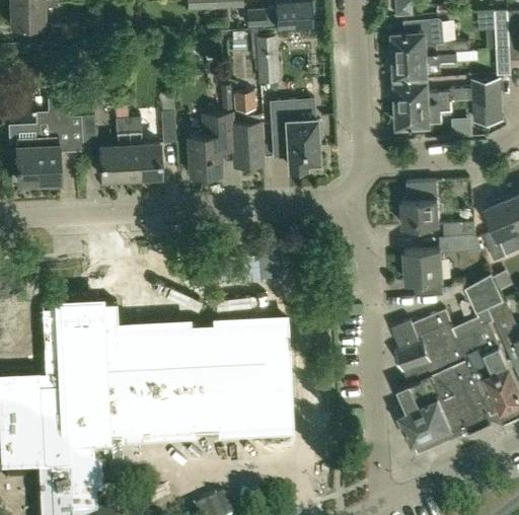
[(45,0),(31,0),(10,1),(10,28),(28,27),(46,27),(46,26),(46,8),(57,8),(57,0),(46,0),(45,0)]
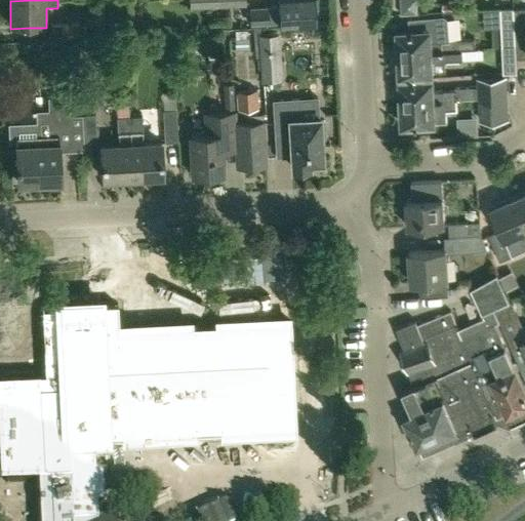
[(215,0),(216,5),(216,10),(245,9),(245,0),(215,0)]
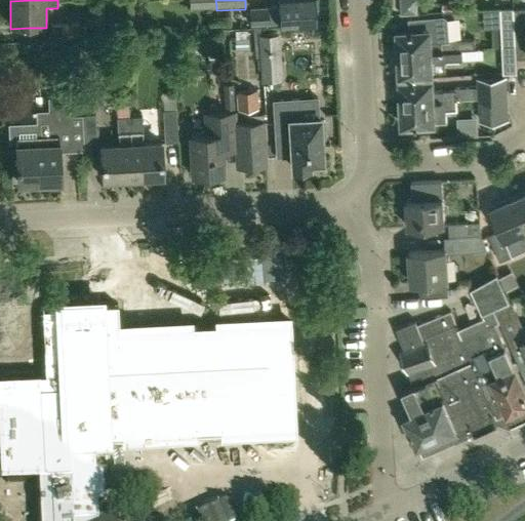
[(314,25),(312,0),(279,0),(280,10),(250,12),(251,27),(281,25),(281,27),(314,25)]
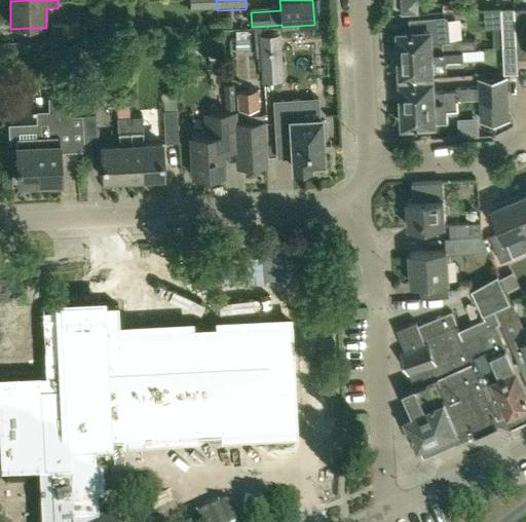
[(515,12),(500,12),(502,48),(503,49),(516,48),(515,13),(515,12)]
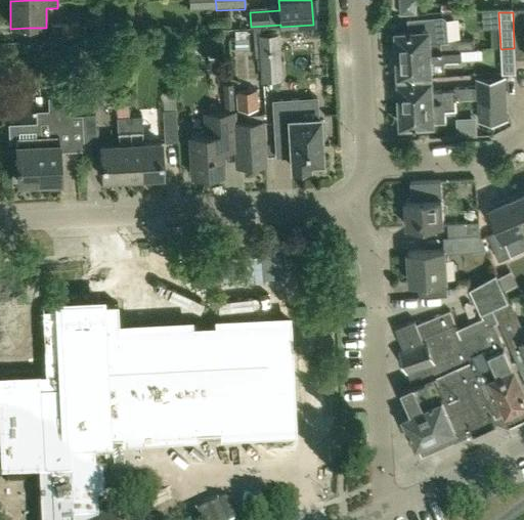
[(523,13),(513,13),(514,48),(515,62),(523,61),(523,13)]
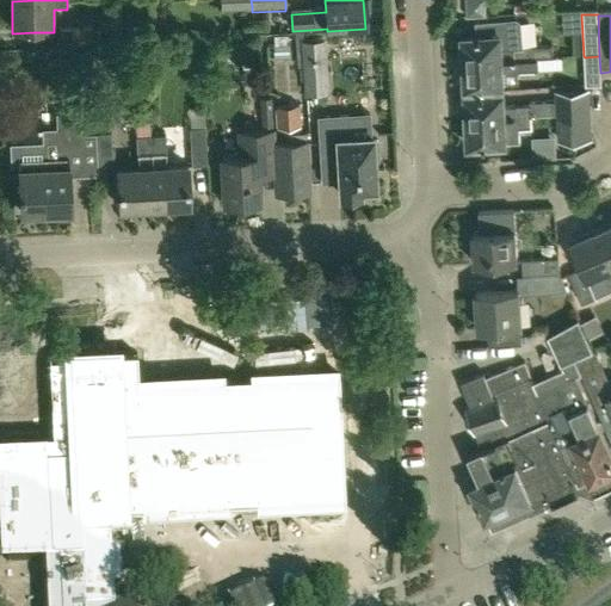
[(476,28),(477,41),(463,42),(464,66),(553,61),(551,50),(522,53),(520,28),(517,25),(476,28)]
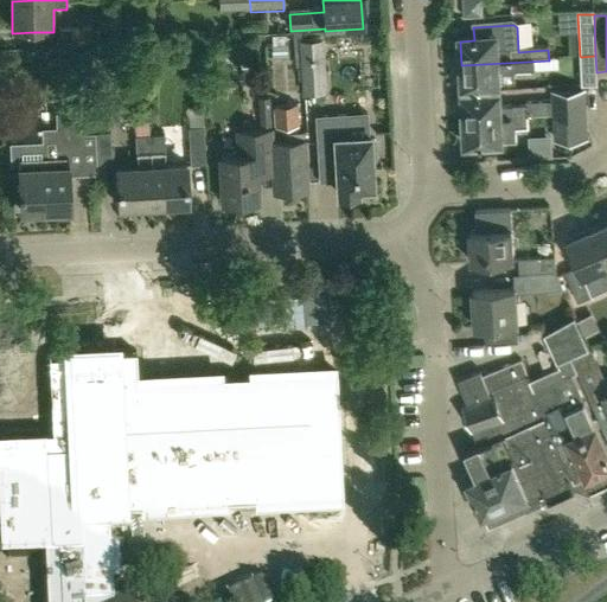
[(91,46),(91,32),(61,32),(61,47),(91,46)]
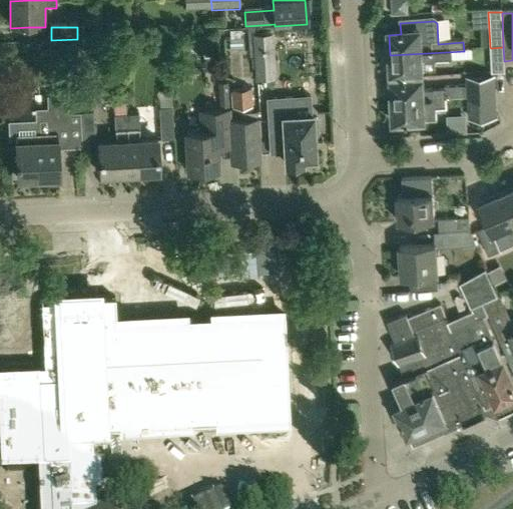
[(254,36),(253,36),(254,60),(255,81),(276,80),(274,35),(254,36)]
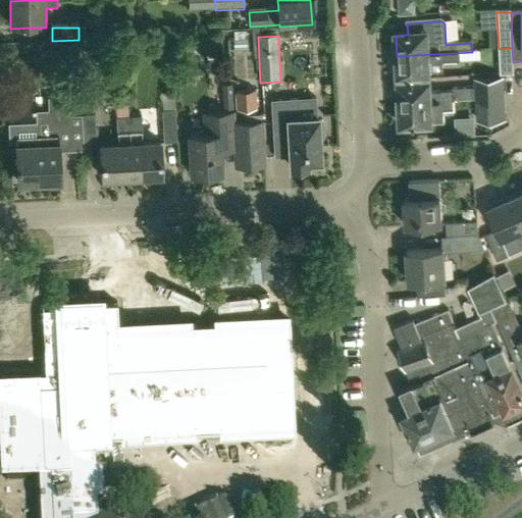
[(86,40),(77,41),(77,50),(86,50),(86,40)]
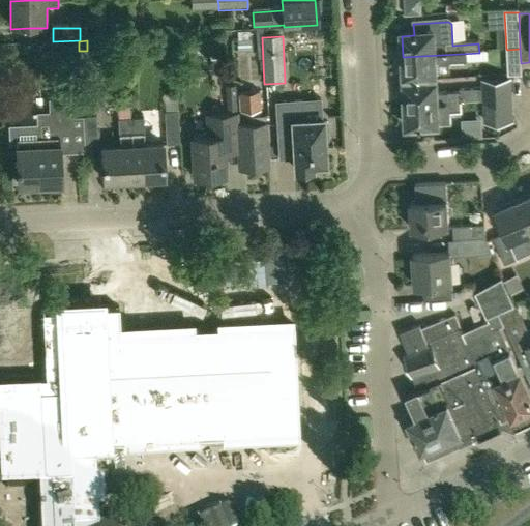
[(79,41),(51,42),(51,52),(79,51),(79,41)]
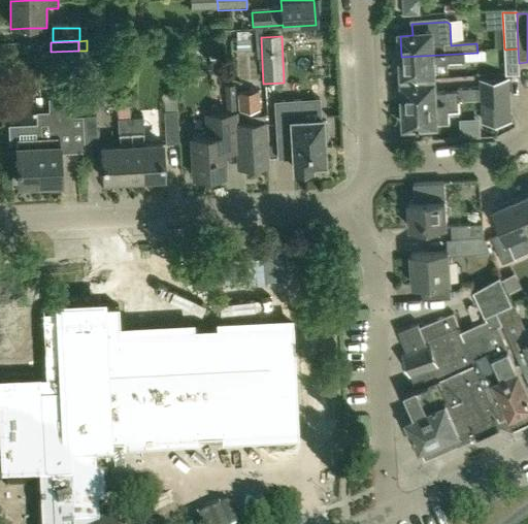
[(464,55),(472,54),(477,54),(477,53),(401,57),(402,80),(433,78),(433,76),(448,75),(448,65),(456,65),(465,65),(464,55)]
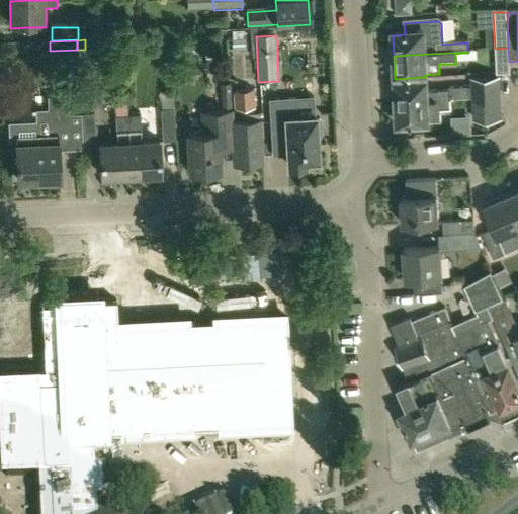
[(471,102),(500,100),(500,80),(470,82),(470,92),(426,94),(426,83),(395,84),(396,105),(449,103),(471,102)]
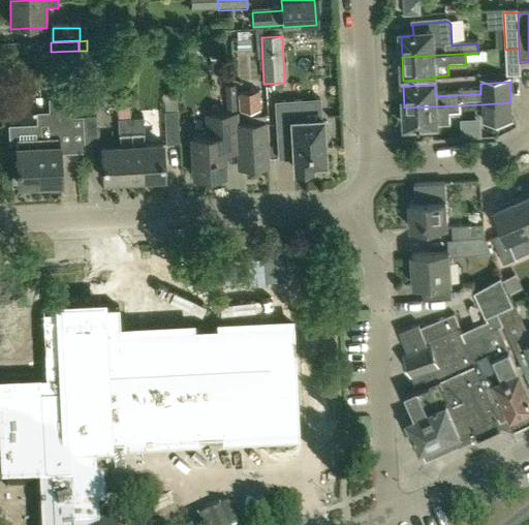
[(235,88),(224,88),(225,113),(236,113),(235,88)]
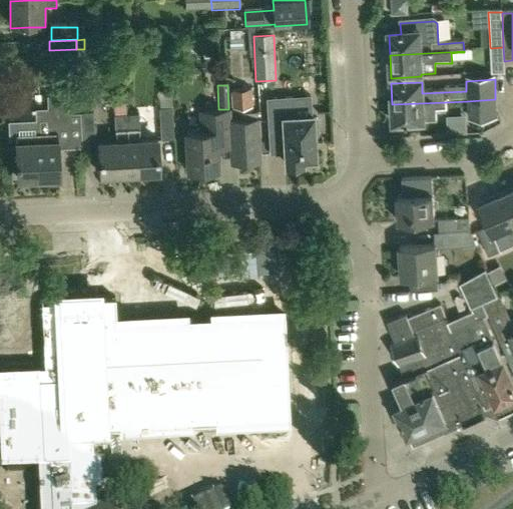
[(252,110),(250,91),(231,93),(231,110),(252,110)]
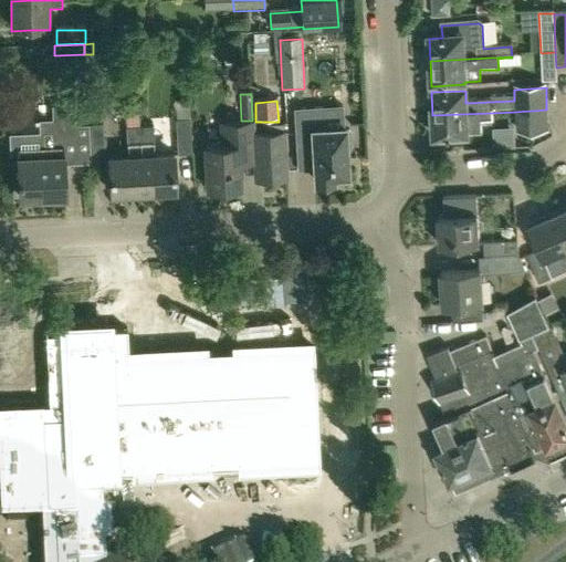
[(52,108),(53,149),(41,149),(41,136),(10,137),(10,155),(17,155),(19,201),(64,199),(63,145),(76,145),(75,107),(52,108)]
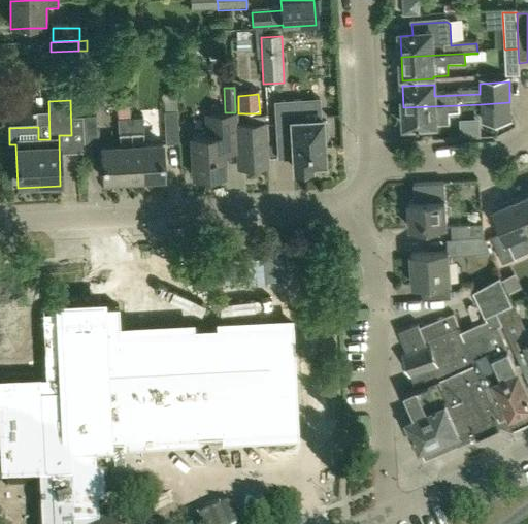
[(509,102),(481,104),(482,125),(512,124),(509,102)]
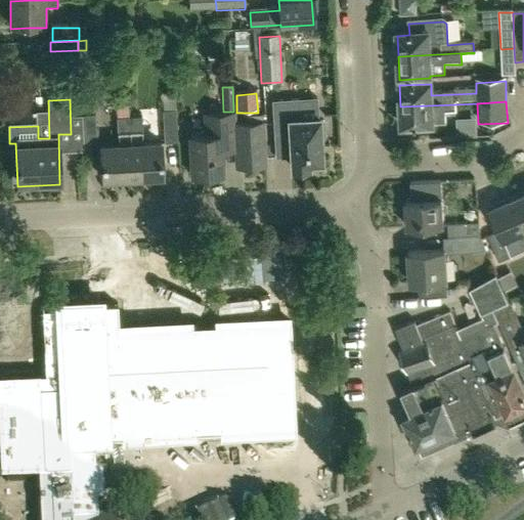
[(274,139),(290,139),(291,159),(292,171),(309,170),(309,166),(321,166),(320,142),(324,141),(323,124),(319,125),(319,121),(300,122),(299,102),(272,104),(274,139)]
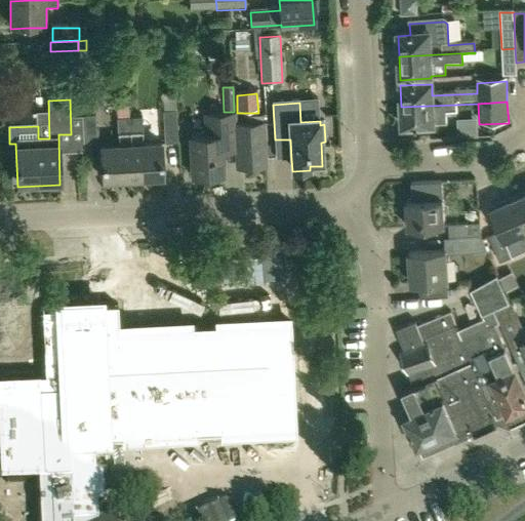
[(455,105),(401,107),(402,128),(445,126),(445,115),(456,114),(455,105)]
